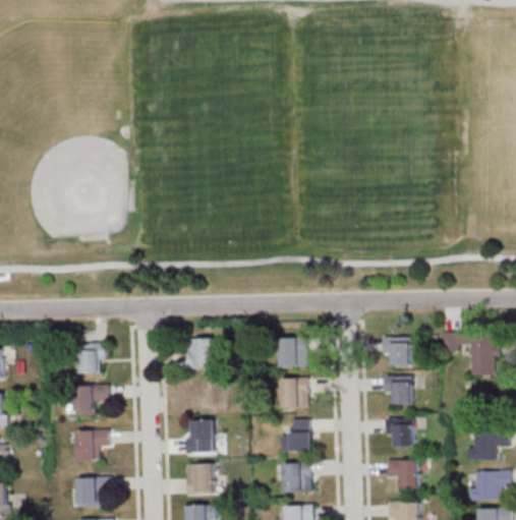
[(440,351),(457,351),(457,345),(468,345),(468,376),(494,376),(495,333),(441,333),(440,351)]
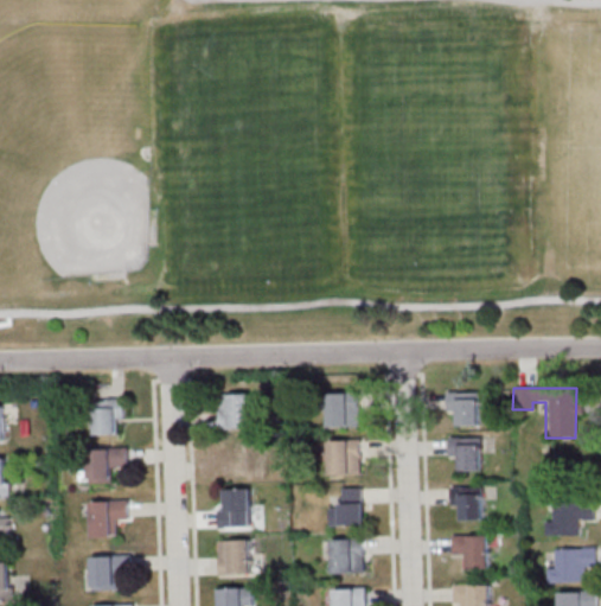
[(443,393),(443,414),(455,414),(455,426),(477,426),(477,393),(443,393)]
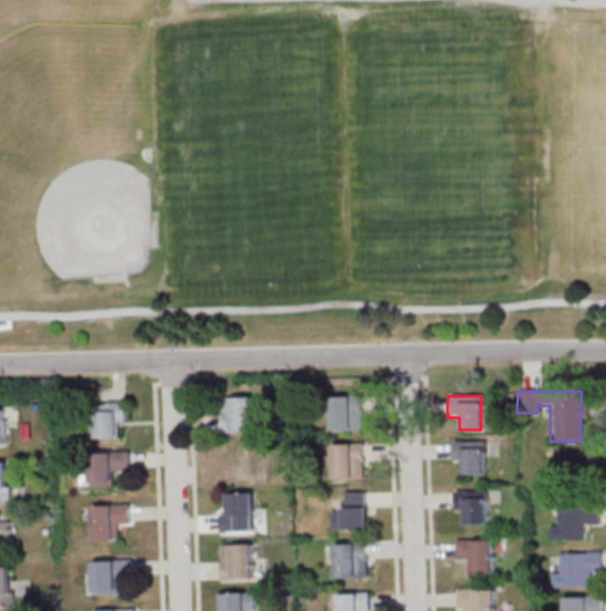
[(250,433),(250,397),(218,397),(218,433),(250,433)]
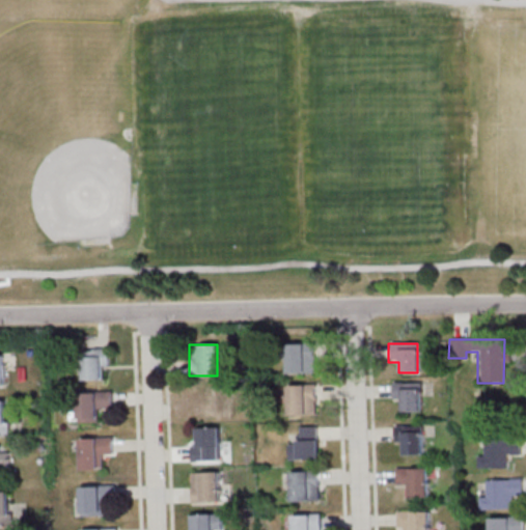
[(311,344),(285,344),(285,373),(311,373),(311,344)]
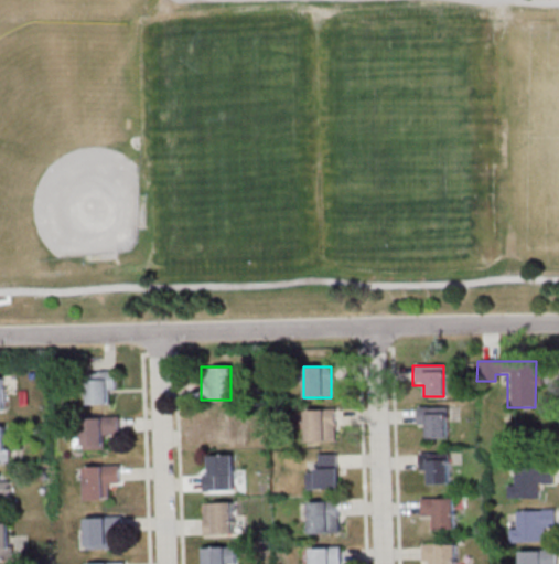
[(85,372),(85,405),(105,405),(105,394),(113,394),(113,372),(85,372)]
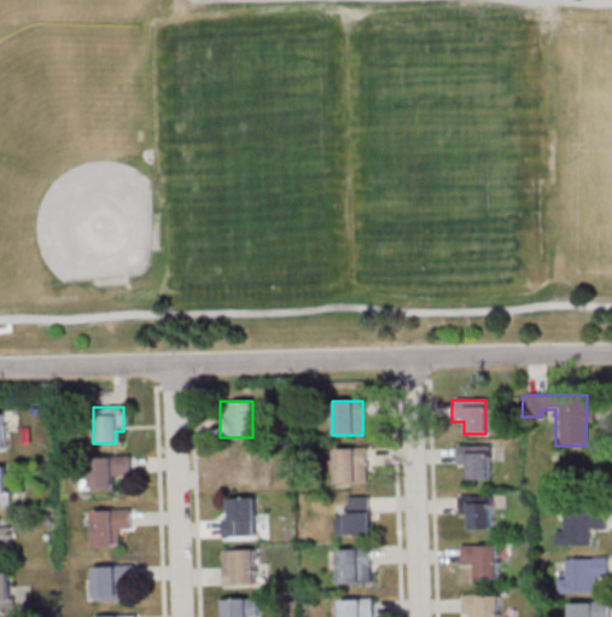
[(454,447),(454,467),(465,467),(465,481),(485,481),(485,447),(454,447)]
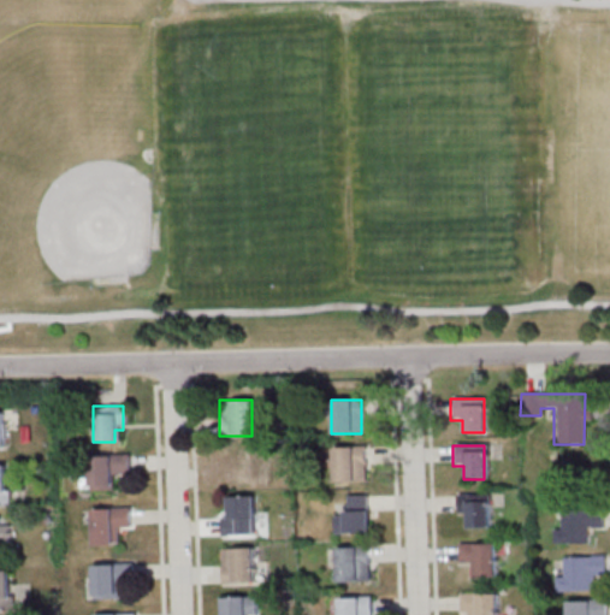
[(217,461),(217,485),(249,485),(249,448),(223,448),(223,461),(217,461)]
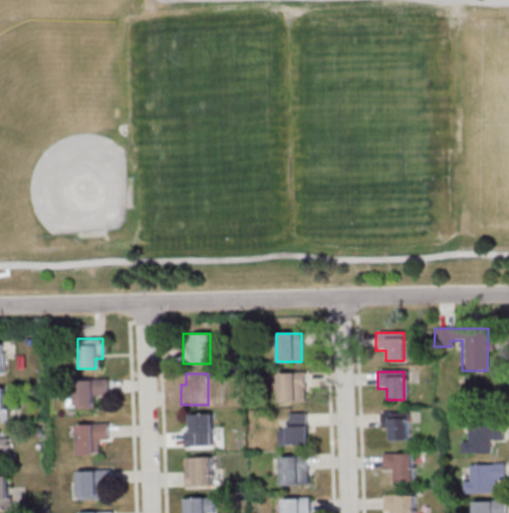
[(301,373),(276,373),(276,402),(301,402),(301,373)]
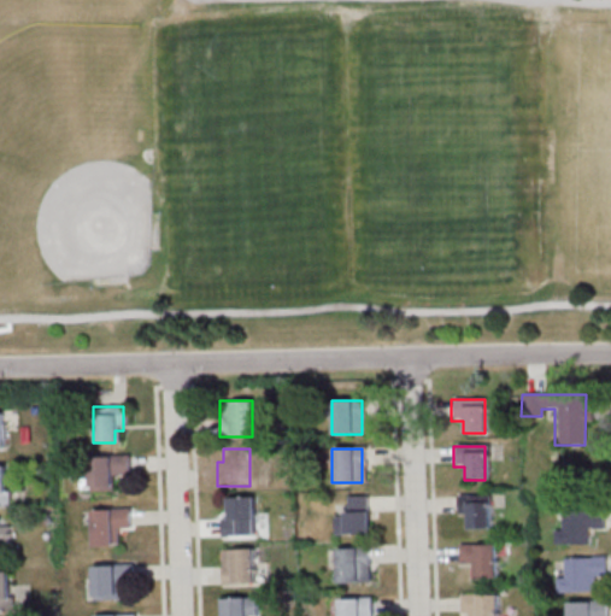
[(93,456),(93,490),(112,490),(112,479),(125,479),(125,456),(93,456)]
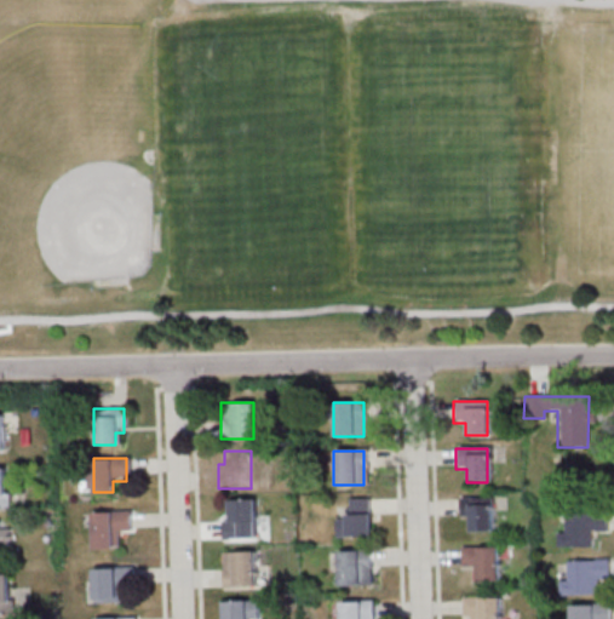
[(458,520),(469,520),(469,532),(489,532),(489,498),(458,498),(458,520)]
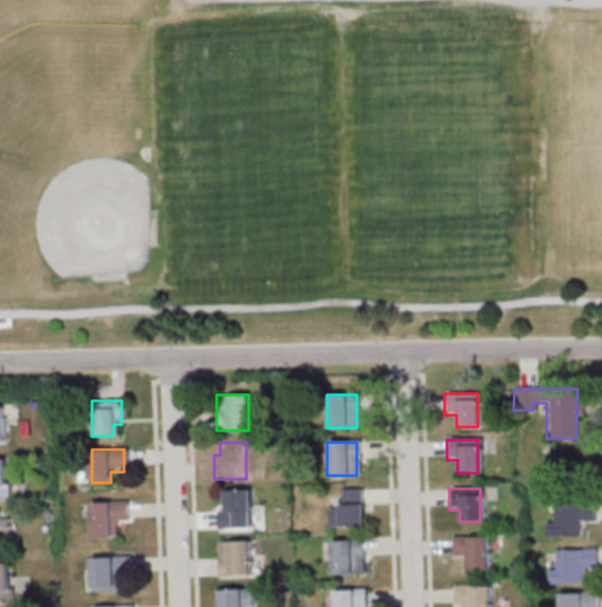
[(340,489),(340,504),(327,504),(327,526),(360,526),(360,489),(340,489)]
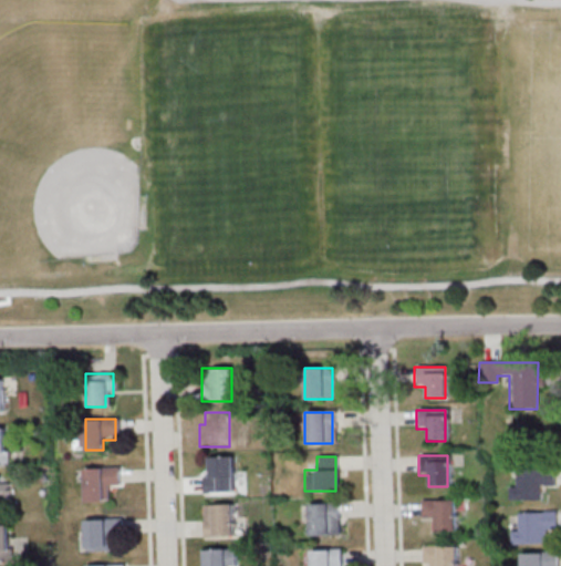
[(231,493),(231,458),(209,458),(209,470),(201,470),(201,493),(231,493)]
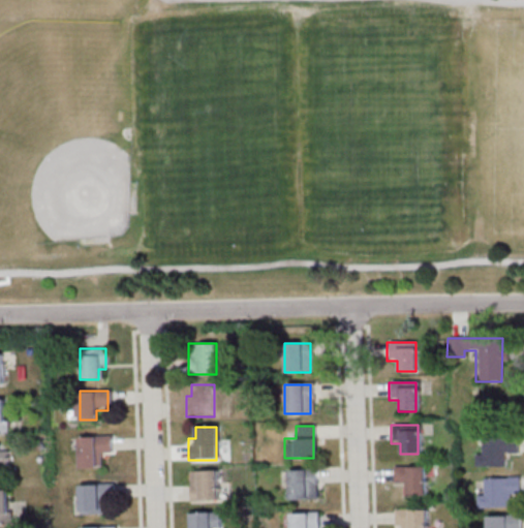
[(109,436),(78,436),(78,468),(97,468),(97,457),(109,457),(109,436)]
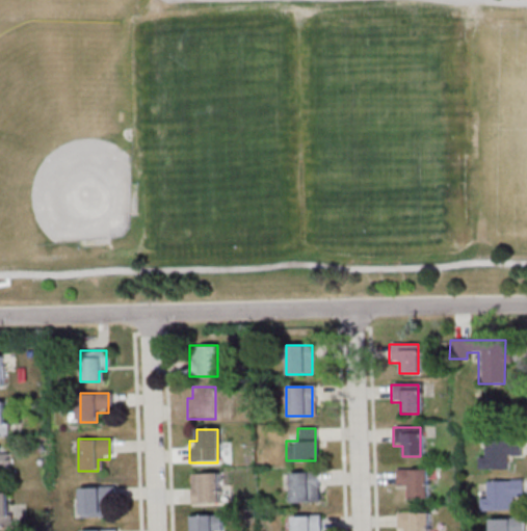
[(507,470),(507,459),(518,459),(518,441),(484,441),(484,453),(475,453),(475,470),(507,470)]
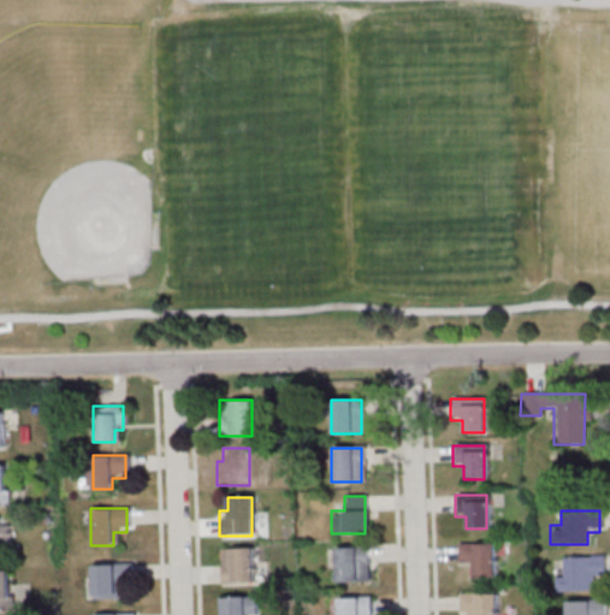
[(468,579),(492,579),(492,543),(456,543),(456,566),(468,566),(468,579)]
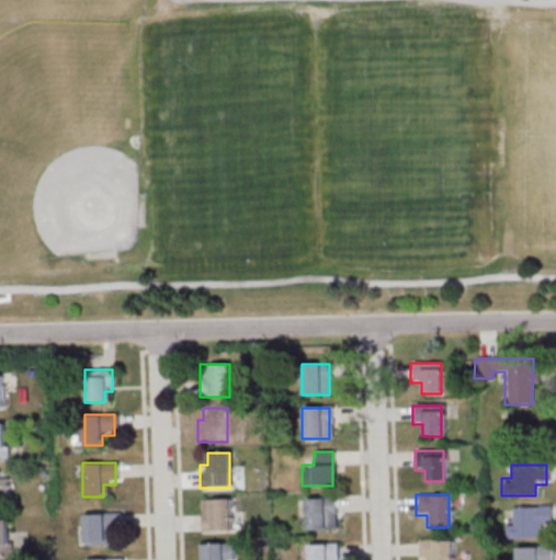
[(332,530),(332,499),(305,499),(305,530),(332,530)]
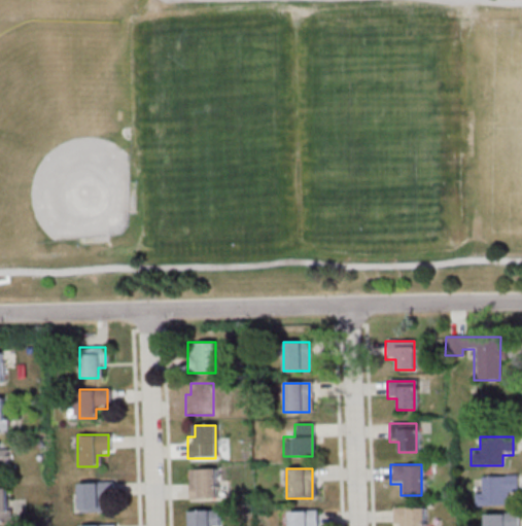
[(215,499),(215,469),(187,469),(187,499),(215,499)]
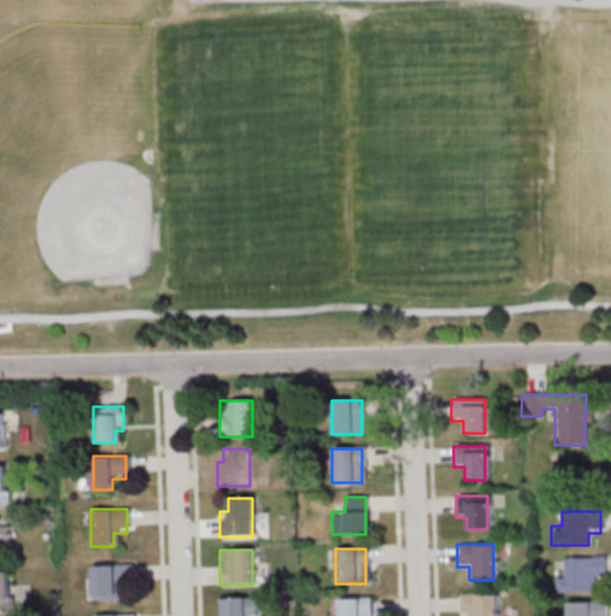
[(560,558),(560,592),(589,592),(589,580),(601,580),(601,558),(560,558)]
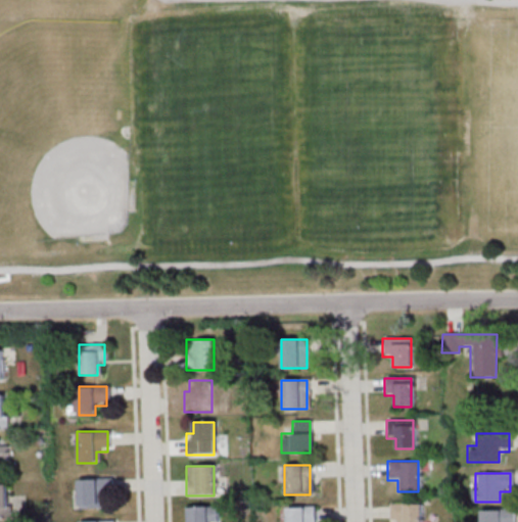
[(105,479),(77,479),(77,509),(105,509),(105,479)]
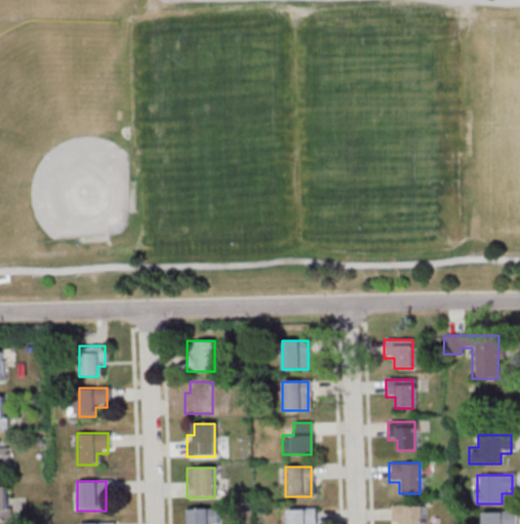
[(0,520),(9,521),(9,487),(0,486),(0,520)]
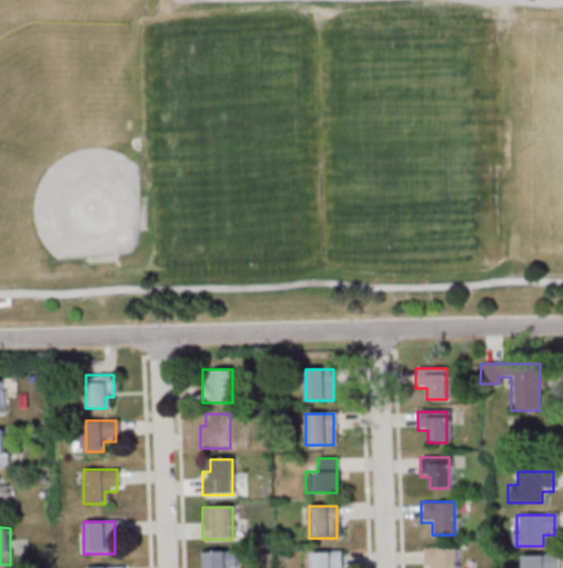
[(455,567),(455,548),(421,548),(420,567),(455,567)]
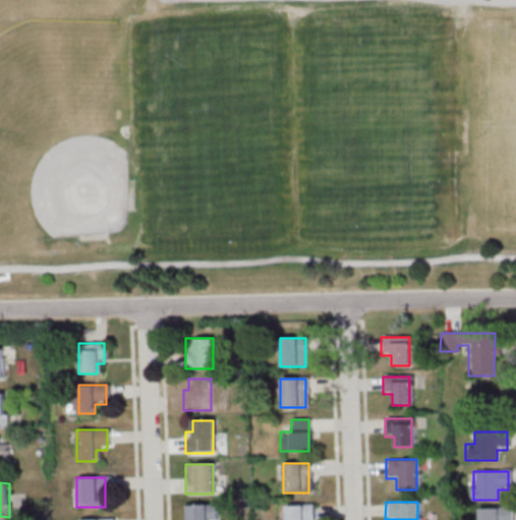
[(209,519),(210,505),(185,505),(185,519),(209,519)]
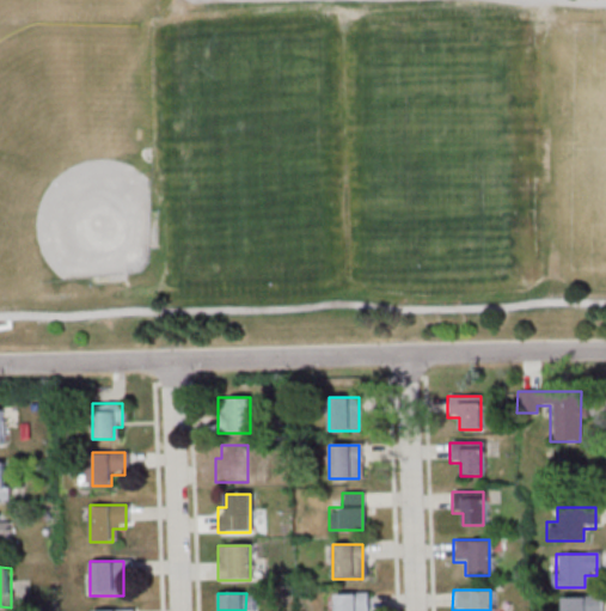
[(366,610),(366,593),(335,593),(334,610),(366,610)]
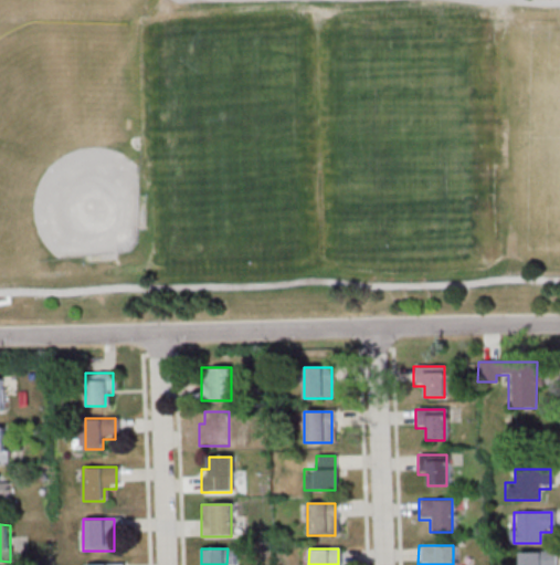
[(517,552),(517,564),(553,564),(553,552),(517,552)]
